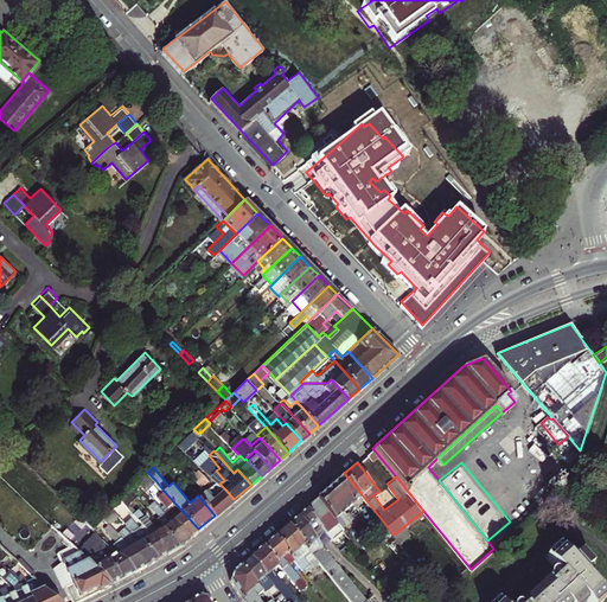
[(147,472),(139,480),(145,486),(146,488),(155,480),(147,472)]
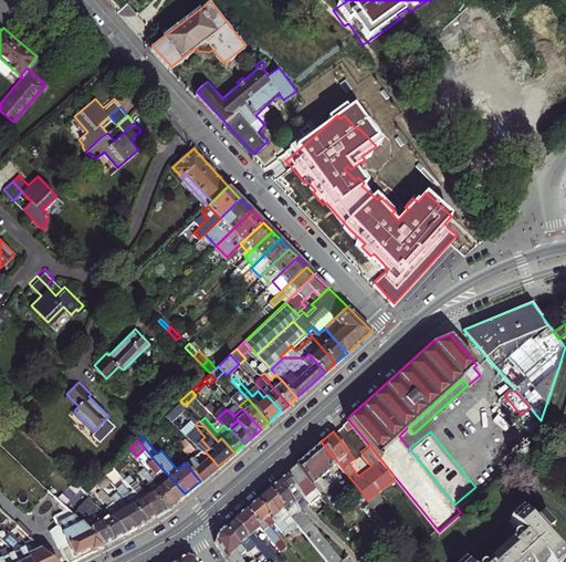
[(311,481),(336,460),(321,441),(296,464),(311,481)]
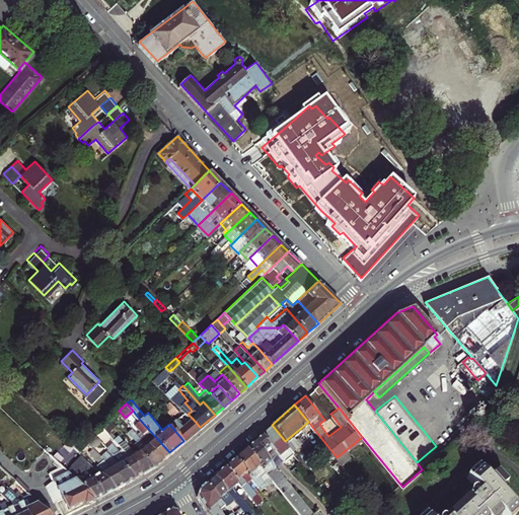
[(173,413),(177,417),(179,416),(186,411),(180,407),(173,413)]
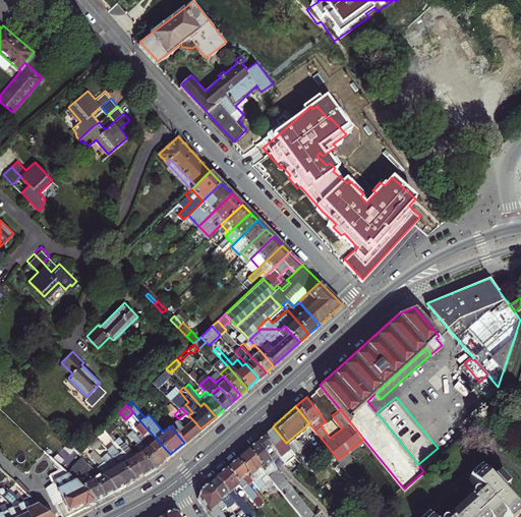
[(474,422),(476,423),(479,422),(481,421),(482,419),(483,416),(482,414),(481,412),(479,410),(476,410),(474,410),(472,412),(470,414),(470,416),(470,419),(472,421),(474,422)]
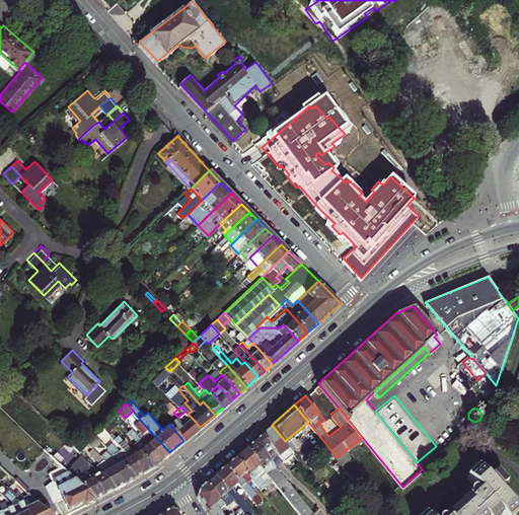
[(112,419),(116,424),(124,416),(119,411),(112,419)]
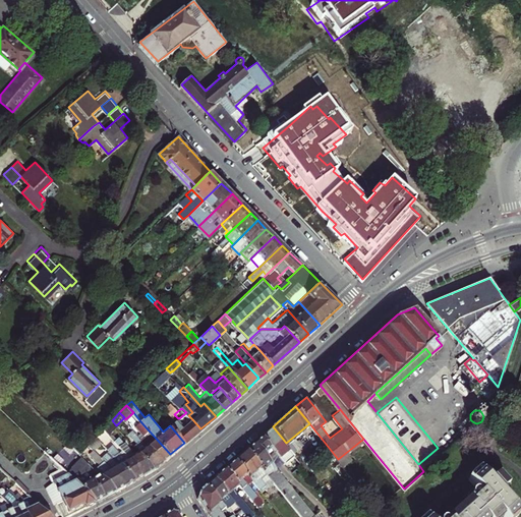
[(170,425),(184,443),(200,428),(192,419),(186,424),(180,417),(178,418),(170,425)]
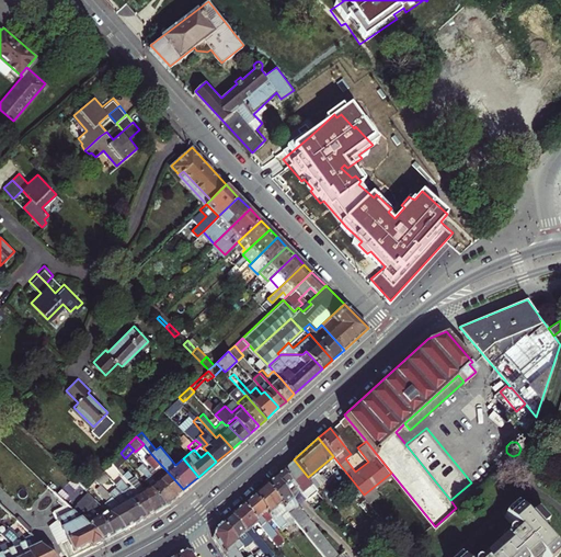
[(116,465),(118,467),(126,459),(125,458),(121,453),(113,461),(116,465)]
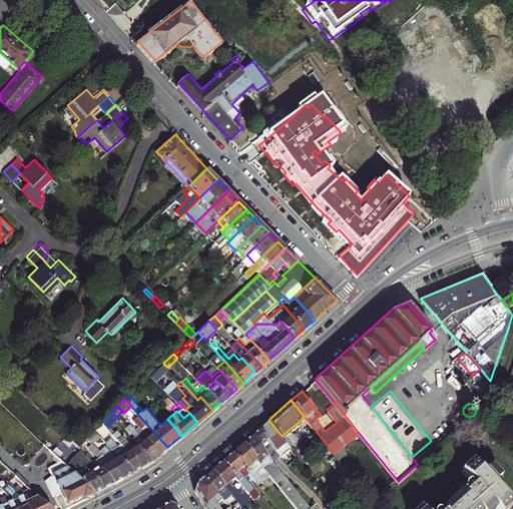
[(167,447),(138,415),(133,419),(141,428),(138,430),(140,433),(142,435),(145,438),(159,454),(167,447)]
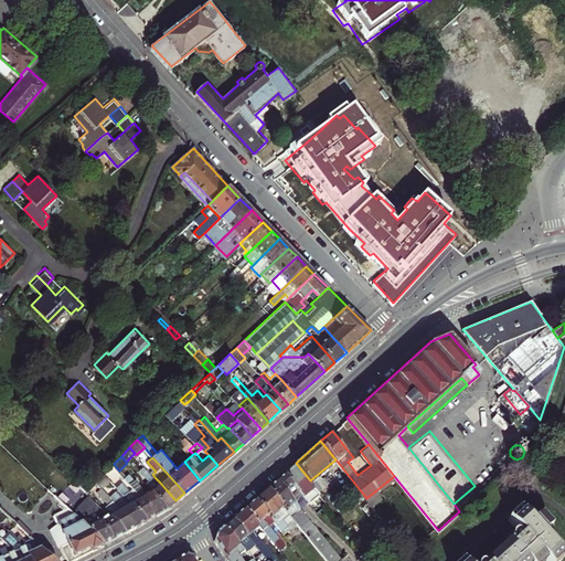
[(307,493),(315,486),(310,480),(296,463),(268,486),(295,518),(328,560),(340,560),(298,508),(307,500),(309,501),(311,499),(310,497),(307,493)]
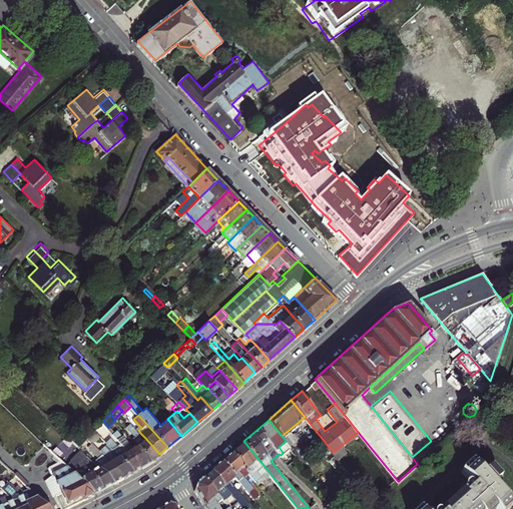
[(103,421),(95,430),(98,433),(106,425),(103,421)]
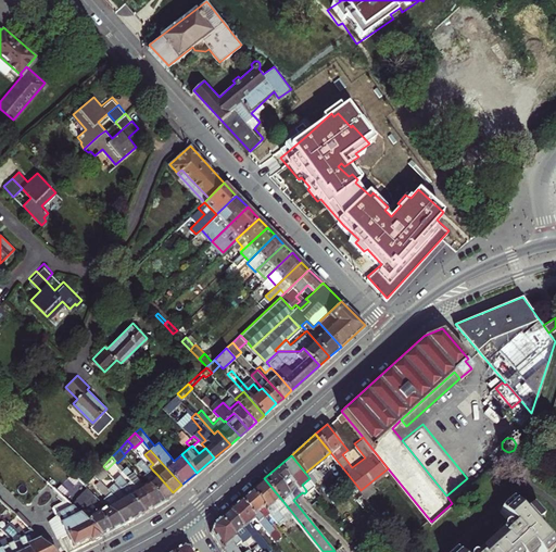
[(95,475),(100,480),(109,473),(106,469),(103,466),(95,475)]
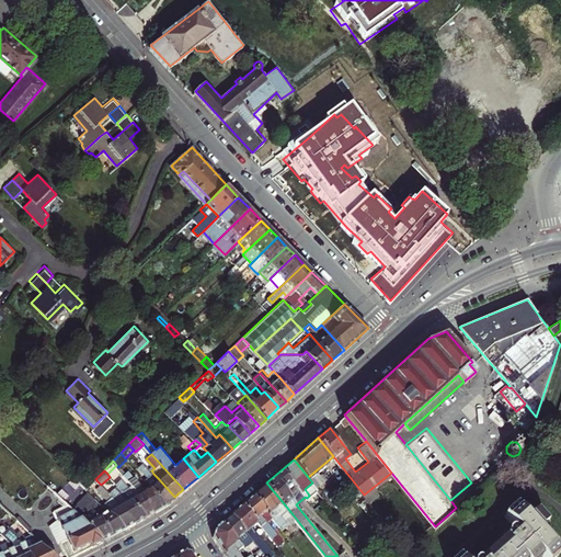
[(123,473),(139,491),(155,510),(165,503),(150,486),(144,489),(135,476),(134,477),(129,470),(123,473)]
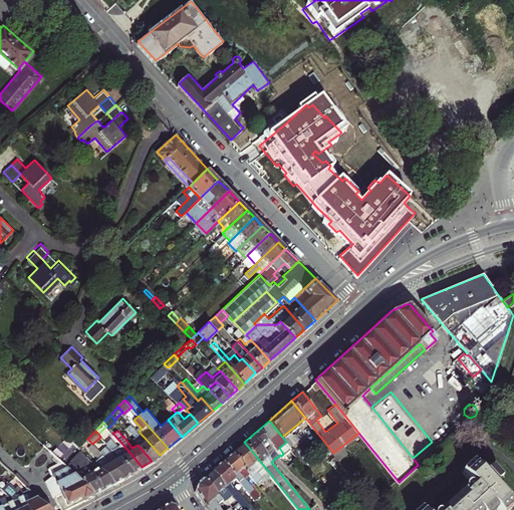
[(123,453),(109,438),(105,442),(108,445),(133,472),(142,467),(127,450),(123,453)]
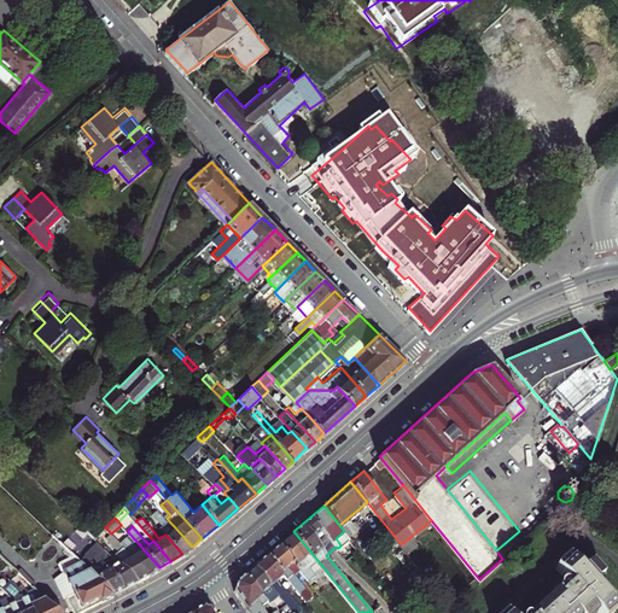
[(111,554),(136,581),(149,573),(121,543),(111,533),(105,527),(100,532),(117,550),(111,554)]
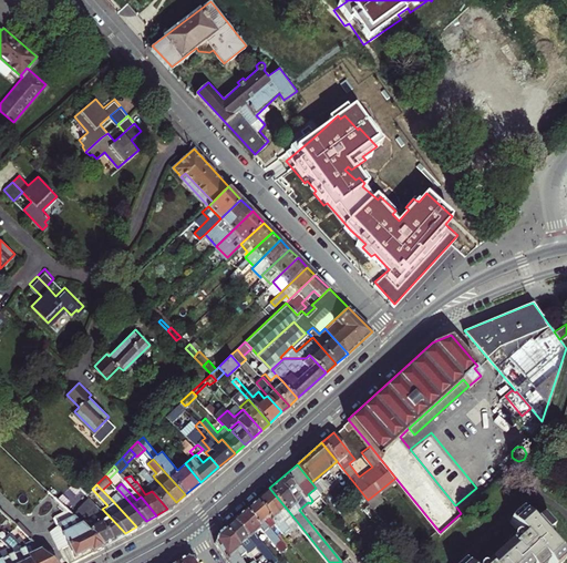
[(161,484),(152,491),(167,509),(169,508),(176,502),(161,484)]
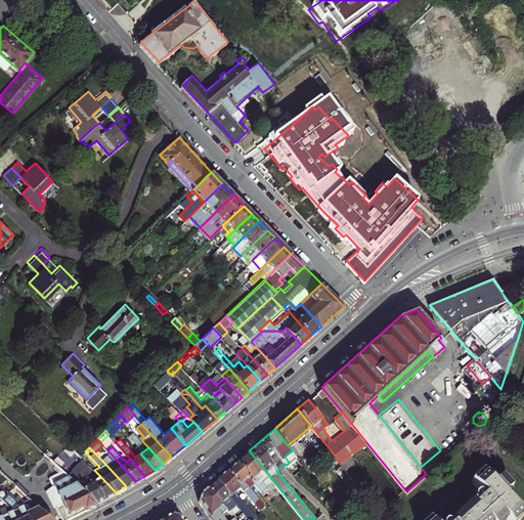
[(273,480),(249,450),(237,461),(255,483),(261,490),(267,485),(273,480)]
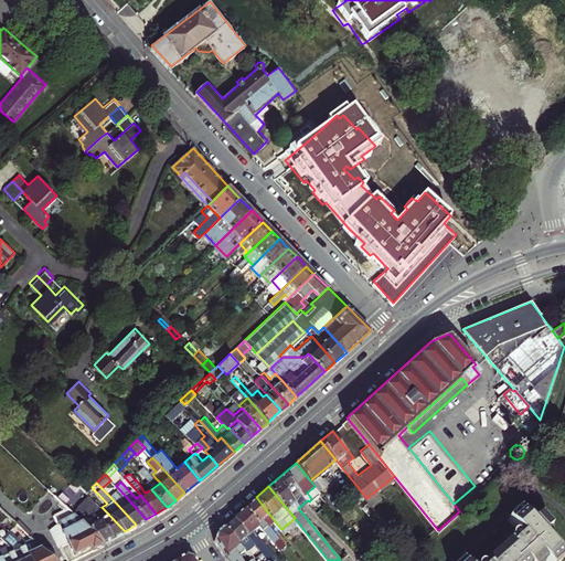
[(307,493),(310,497),(318,490),(315,486),(307,493)]
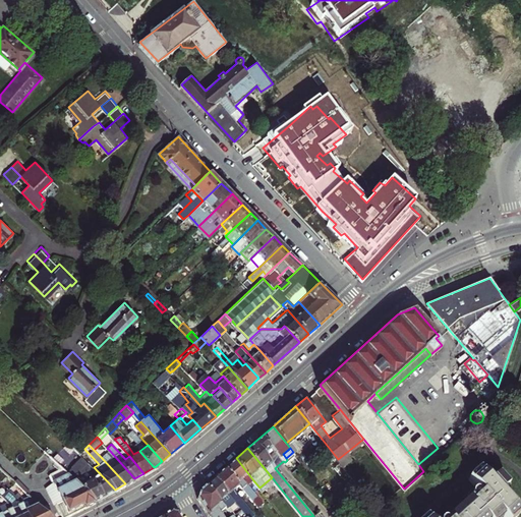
[(110,451),(102,458),(125,483),(134,478),(110,451)]
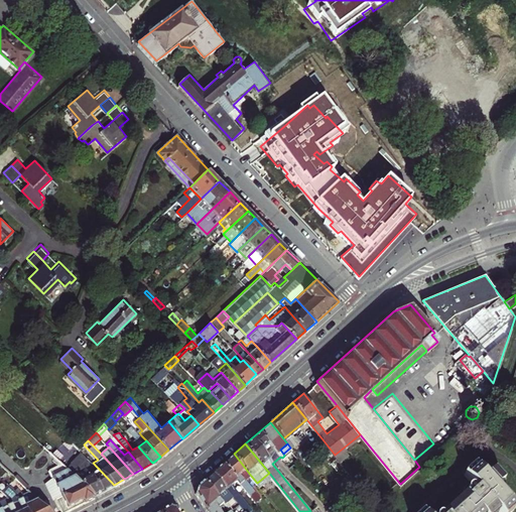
[(83,464),(88,459),(81,451),(65,466),(76,477),(94,495),(103,491),(92,473),(83,464)]
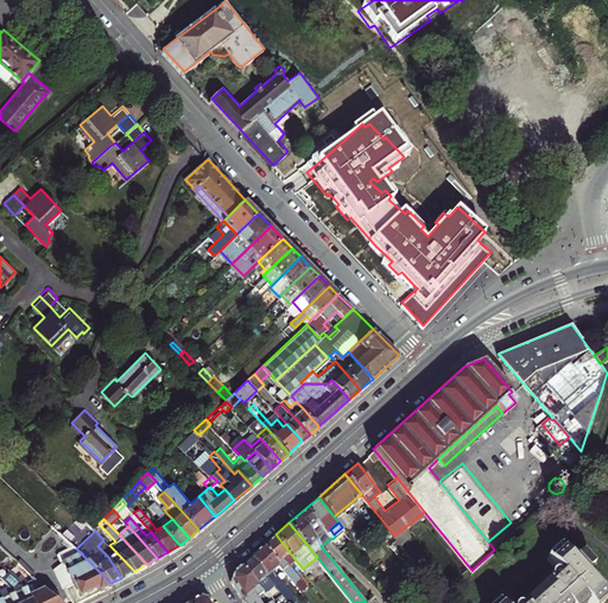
[(276,534),(265,543),(280,562),(299,586),(305,583),(290,564),(296,560),(276,534)]
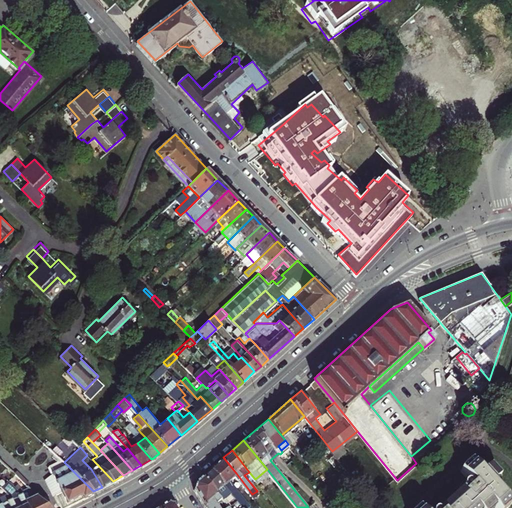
[(333,453),(329,456),(337,466),(341,463),(333,453)]
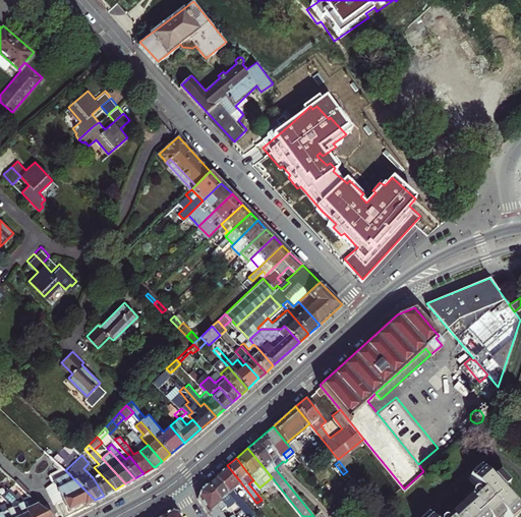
[(104,496),(115,490),(94,467),(89,463),(83,468),(93,477),(104,496)]
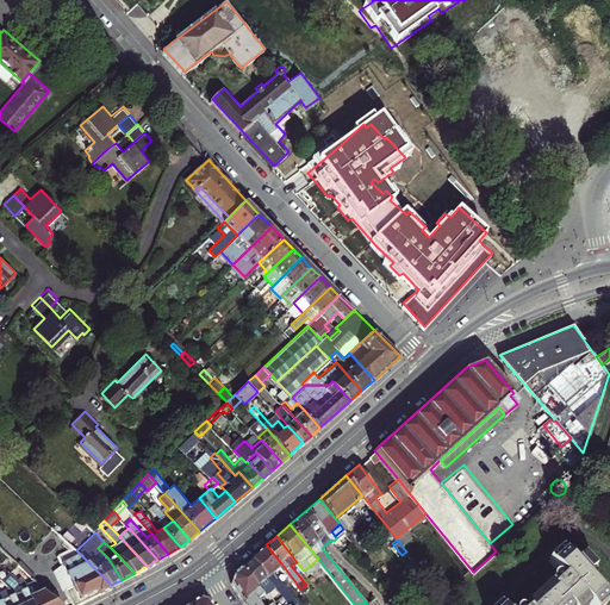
[(266,544),(253,556),(290,604),(300,604),(274,569),(281,563),(266,544)]
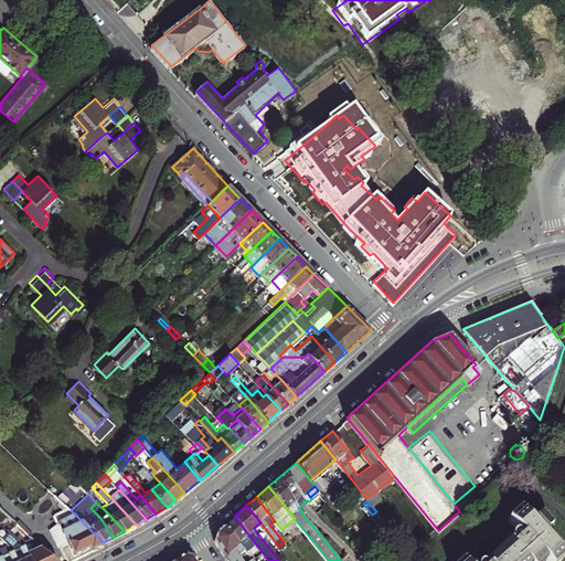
[(83,522),(71,510),(66,506),(52,512),(56,521),(48,526),(57,544),(60,544),(67,560),(103,542),(83,522)]
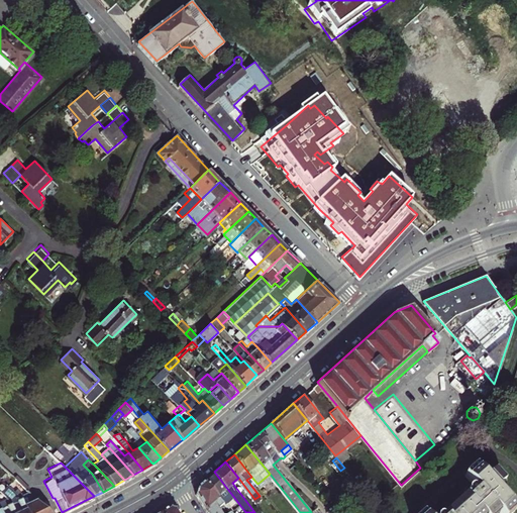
[(486,512),(496,505),(502,511),(503,512),(512,512),(516,509),(516,507),(499,487),(506,481),(496,470),(489,477),(477,464),(467,474),(476,484),(474,486),(470,486),(468,489),(468,492),(444,512),(425,512),(423,512),(486,512)]
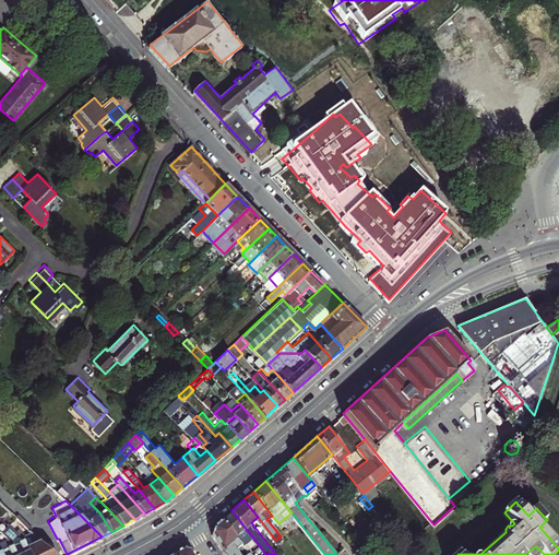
[(265,554),(232,510),(223,518),(252,554),(265,554)]
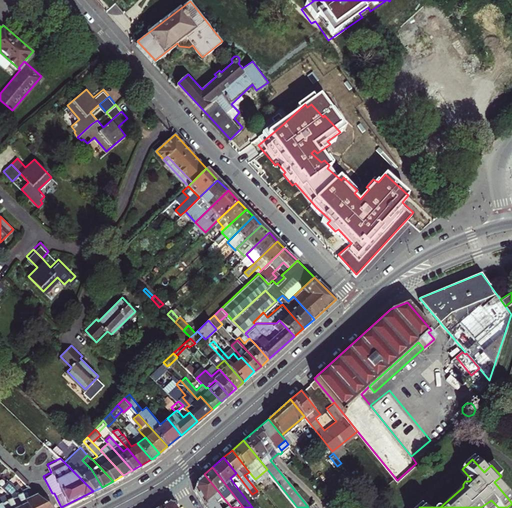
[(231,507),(204,474),(195,481),(195,488),(206,507),(231,507)]
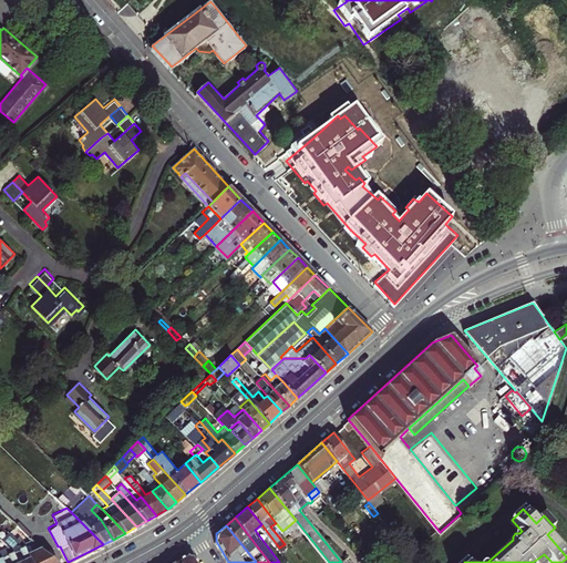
[(295,533),(289,525),(282,531),(288,539),(295,533)]
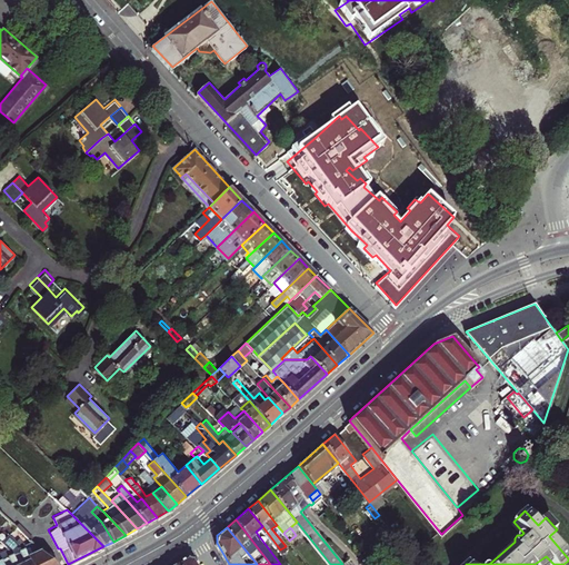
[(19,564),(32,564),(26,549),(16,539),(9,534),(1,542),(8,547),(15,554),(19,564)]
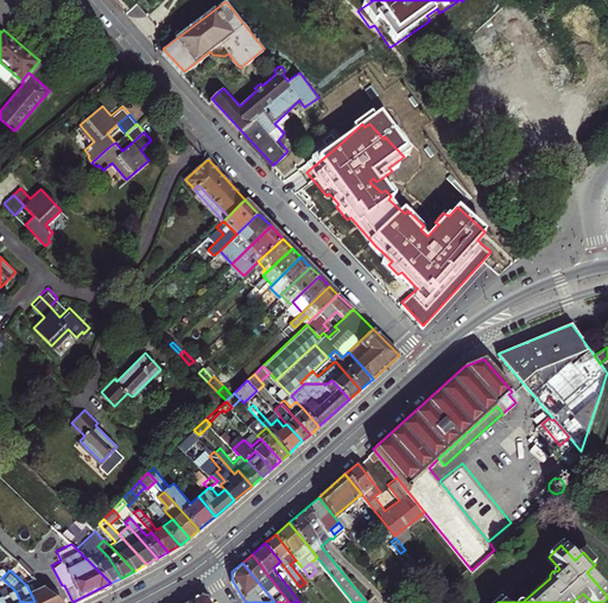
[(27,586),(35,602),(59,602),(33,577),(27,579),(20,573),(17,576),(27,586)]
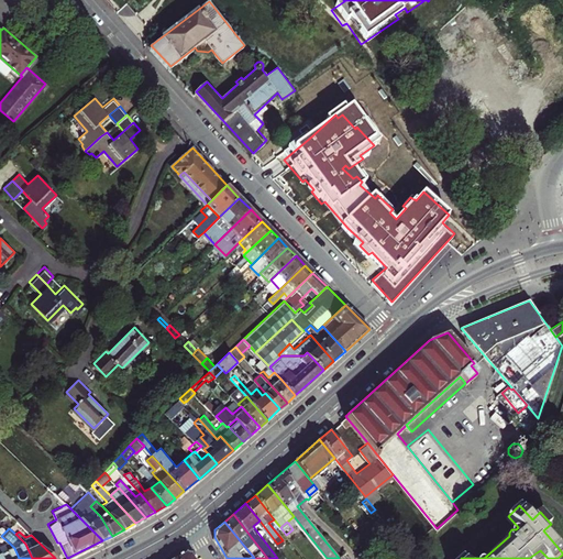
[(6,558),(19,558),(14,548),(8,541),(0,545),(0,549),(3,554),(6,558)]
